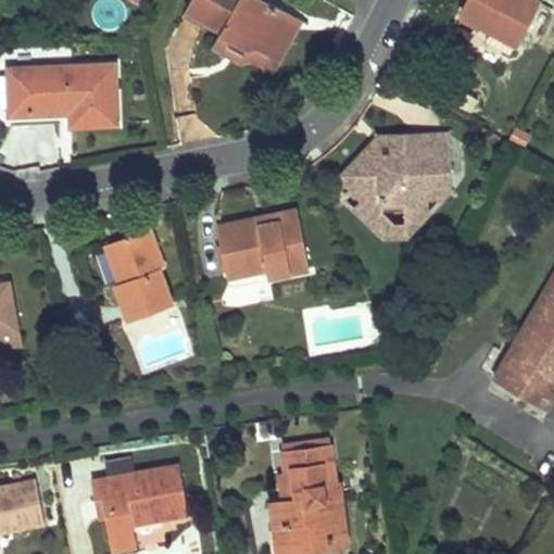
[(188,0),(184,10),(221,29),(212,45),(239,61),(251,58),(262,64),(291,13),(267,0),(188,0)]
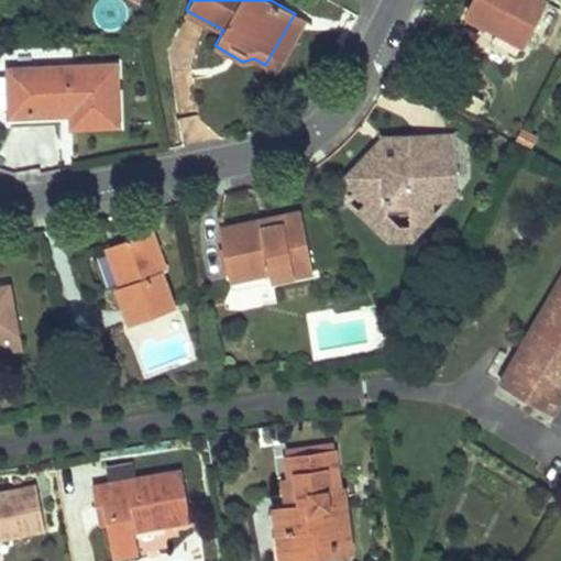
[(473,0),(466,12),(486,23),(490,17),(524,34),(541,0),(473,0)]
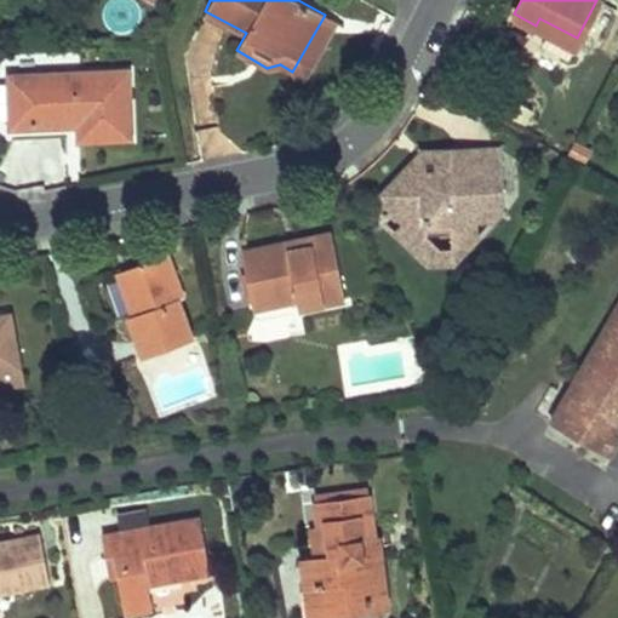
[(514,13),(511,19),(532,30),(536,26),(514,13)]
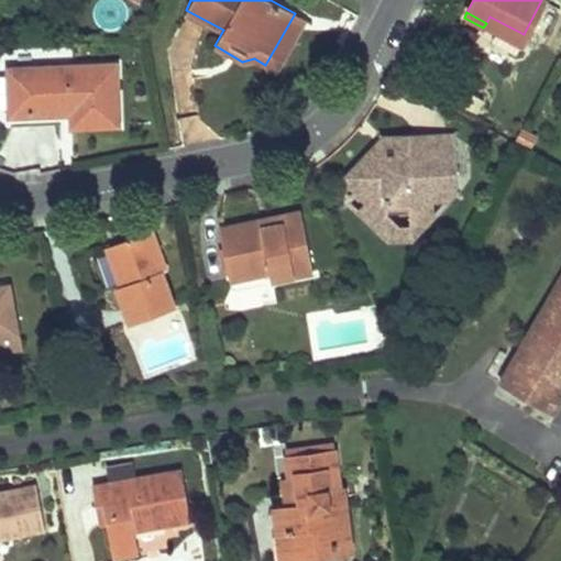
[(295,13),(265,65),(277,73),(306,20),(295,13)]
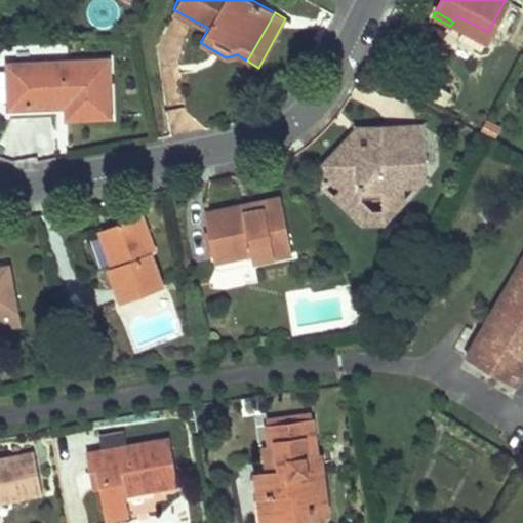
[(456,15),(453,22),(463,26),(460,31),(483,42),(488,32),(456,15)]
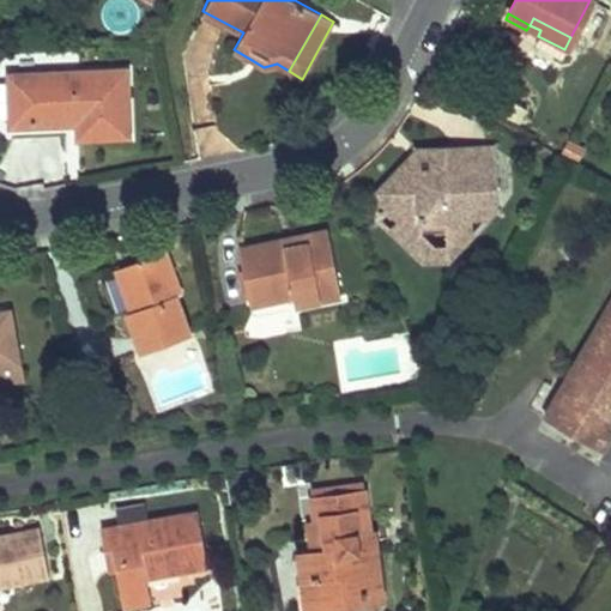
[(5,73),(7,127),(74,123),(74,141),(127,139),(126,68),(5,73)]
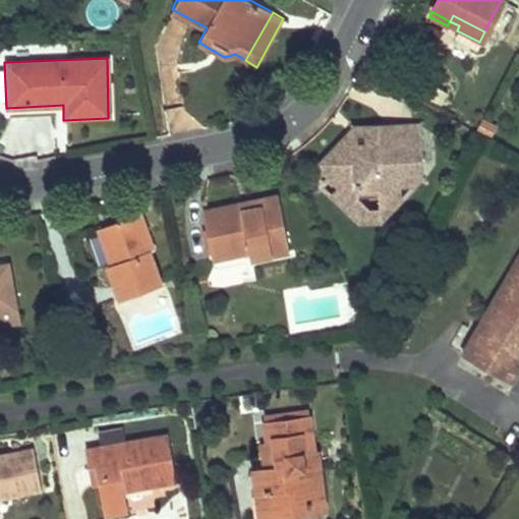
[(320,163),(321,179),(333,177),(339,185),(338,203),(351,202),(356,196),(378,196),(378,208),(392,208),(396,202),(396,182),(414,183),(420,177),(419,124),(366,125),(366,142),(355,143),(356,137),(343,139),(320,163)]
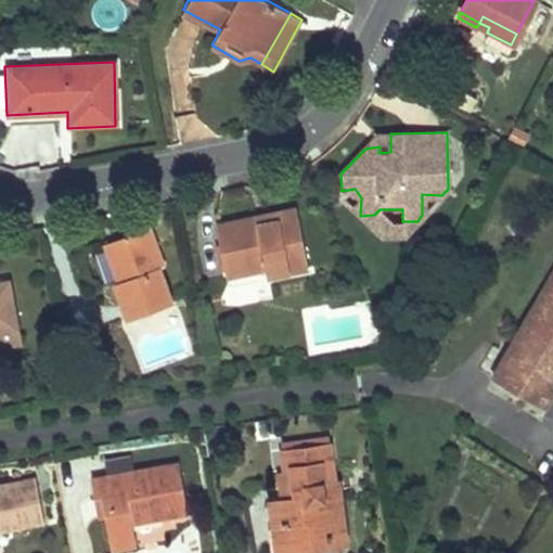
[(377,133),(365,149),(380,146),(378,153),(390,152),(390,133),(377,133)]
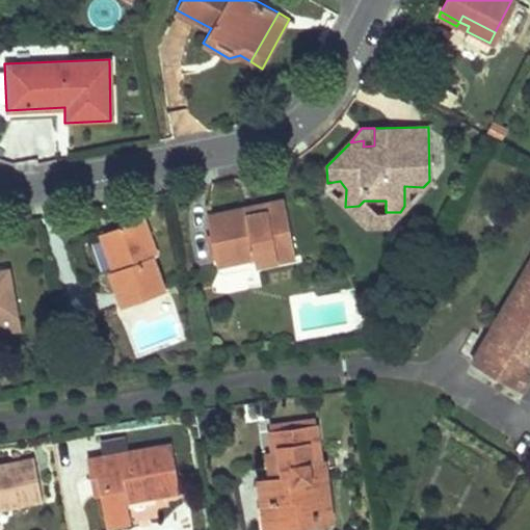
[(327,190),(345,207),(346,189),(340,181),(327,183),(327,190)]
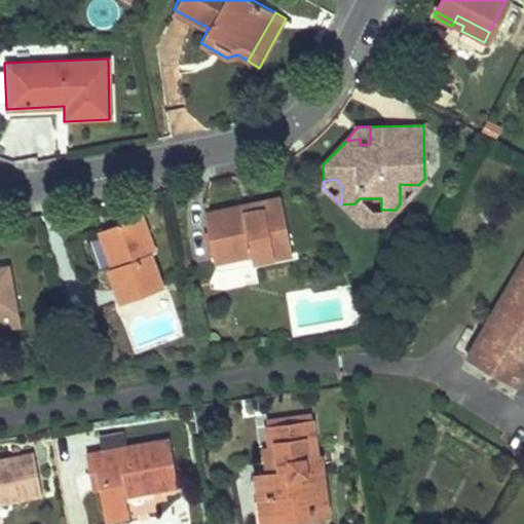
[(400,184),(400,203),(418,185),(400,184)]
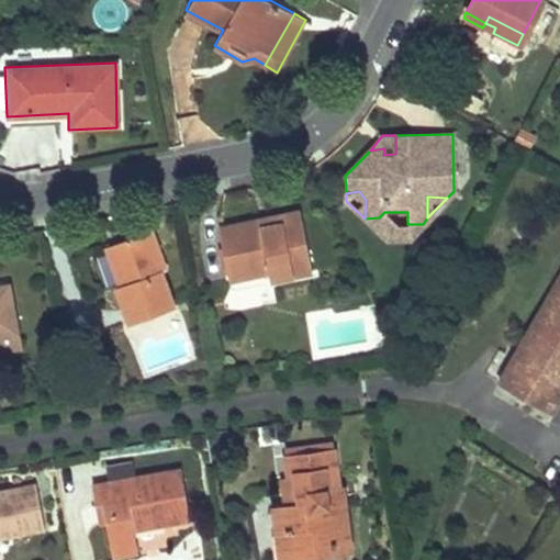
[(260,217),(261,226),(301,219),(299,210),(260,217)]
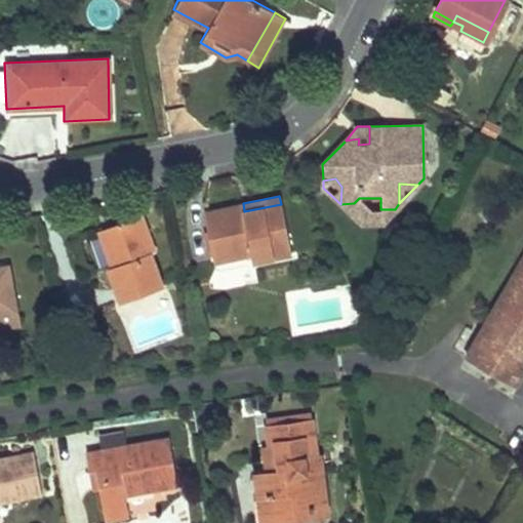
[(205,219),(215,266),(290,251),(281,204),(244,211),(243,203),(223,207),(224,215),(205,219)]
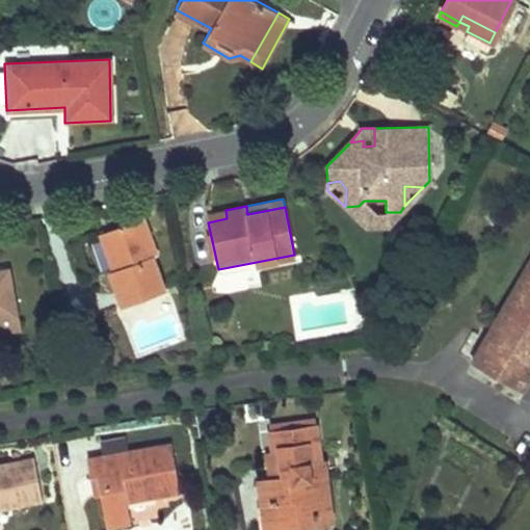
[(365,224),(390,223),(400,212),(386,212),(367,212),(359,206),(345,207),(365,224)]
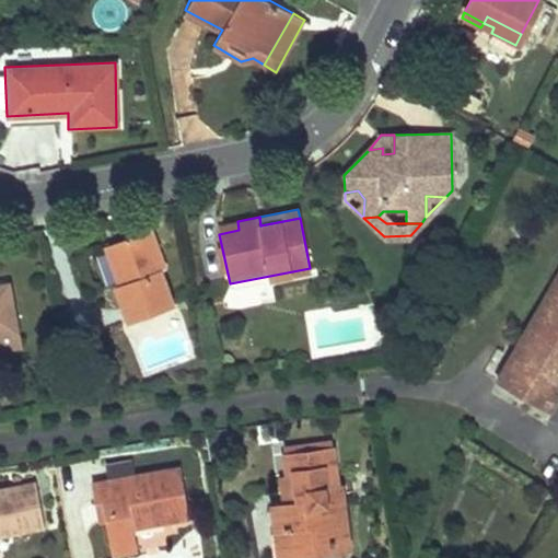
[(217,225),(219,234),(239,230),(237,221),(217,225)]
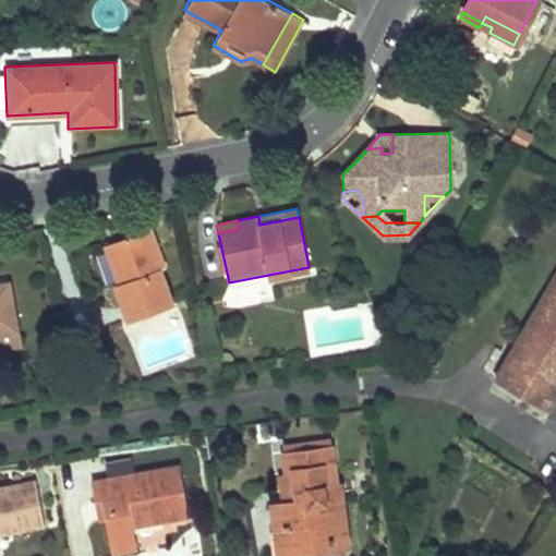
[(113,283),(128,319),(171,303),(158,268),(164,267),(148,227),(111,241),(125,279),(119,281),(113,283)]
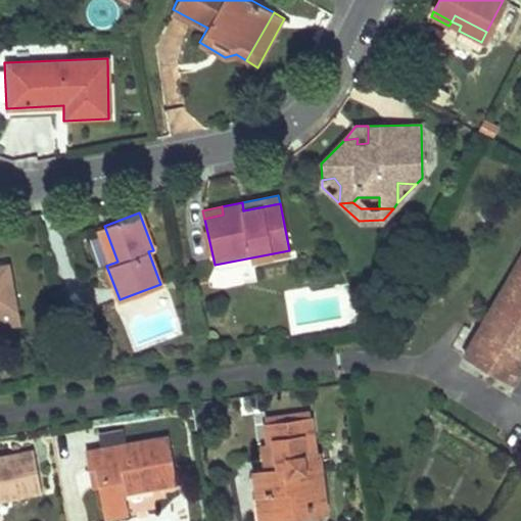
[(111,264),(117,262),(104,226),(99,228),(111,264)]
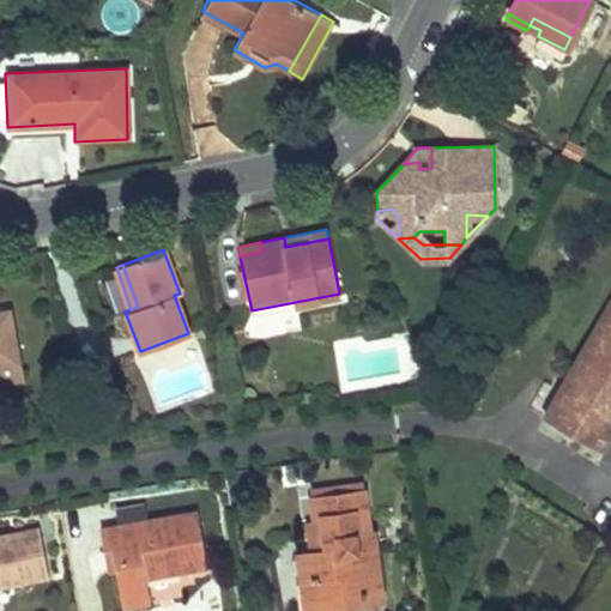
[(610,301),(543,417),(598,451),(610,428),(610,301)]
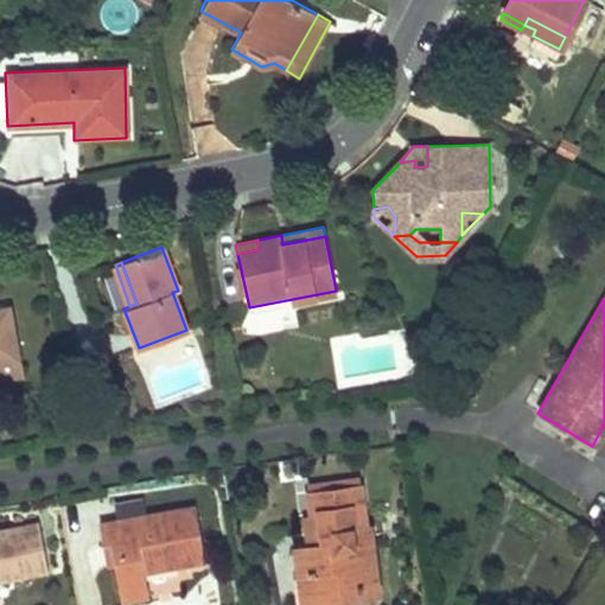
[(0,362),(17,360),(8,309),(0,310),(0,362)]
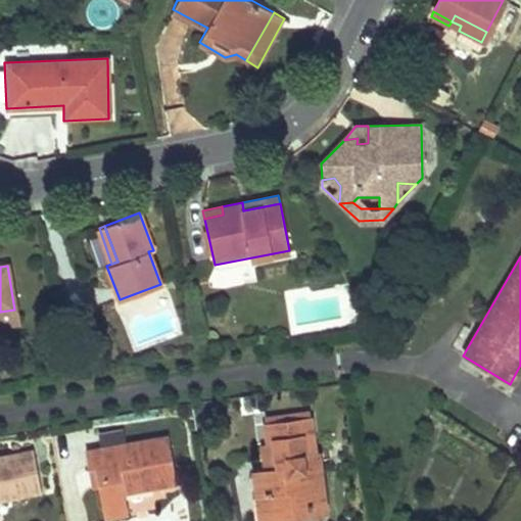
[(14,310),(0,312),(0,328),(16,325),(14,310)]
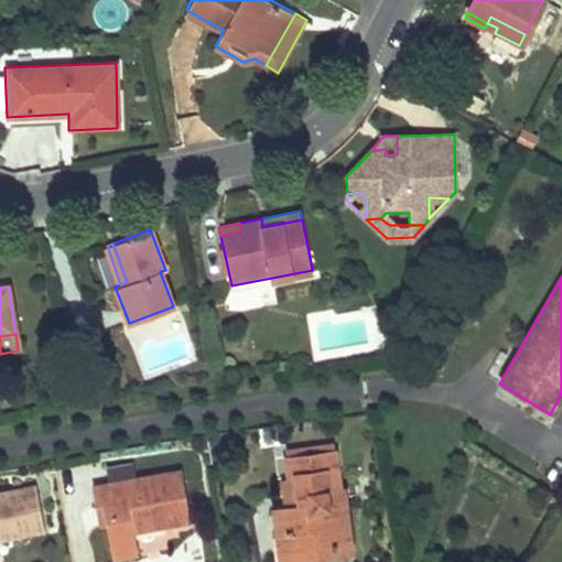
[(333,447),(324,450),(326,463),(335,462),(333,447)]
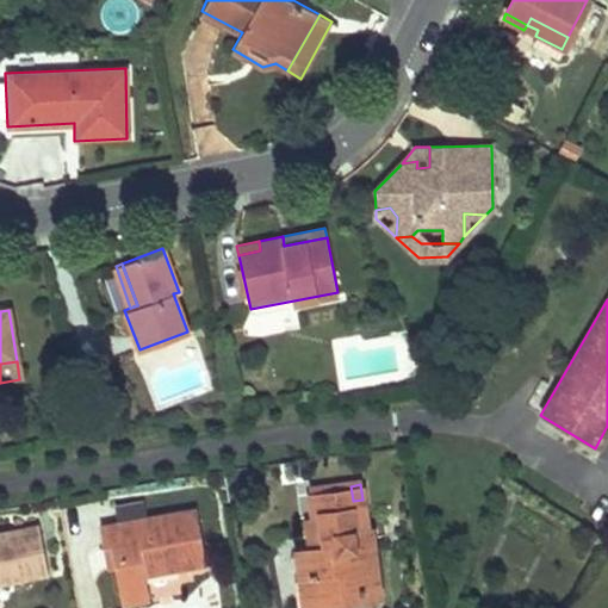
[(297,546),(304,607),(363,599),(361,587),(373,585),(363,500),(353,501),(351,486),(308,492),(310,515),(320,514),(324,541),(309,544),(297,546)]
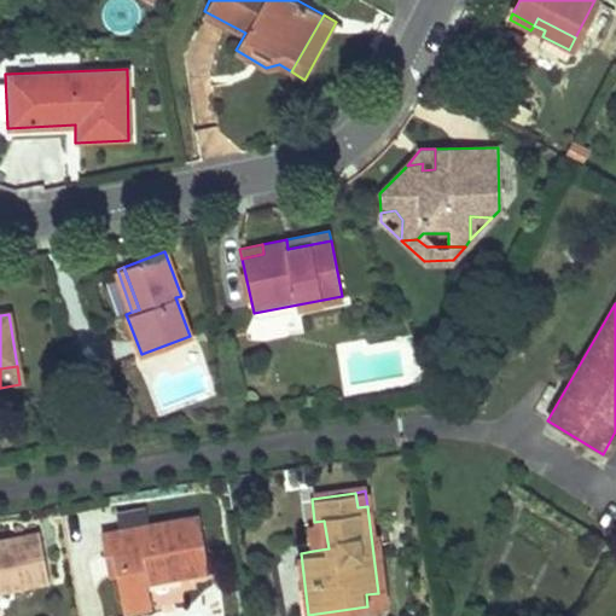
[(102,533),(105,556),(112,553),(116,571),(123,611),(151,606),(147,582),(208,571),(197,515),(102,533)]
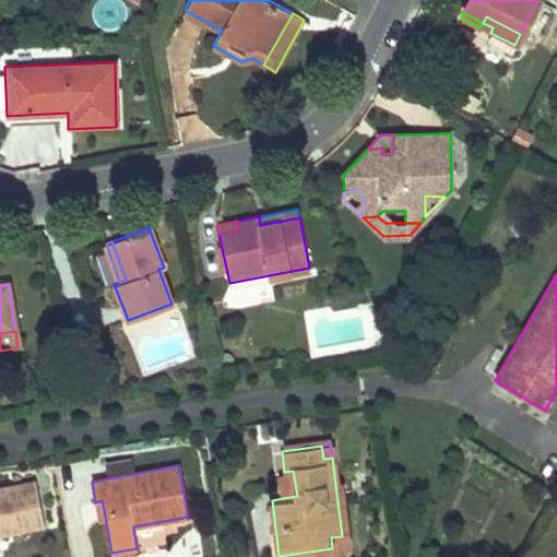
[(280,473),(283,498),(297,496),(293,471),(284,472),(280,473)]
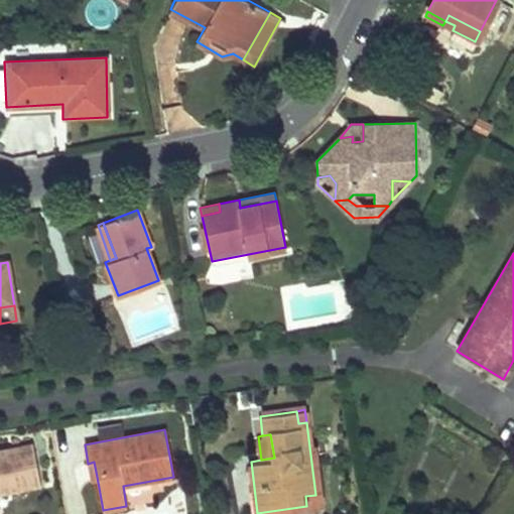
[(0,485),(1,485),(1,492),(39,484),(32,444),(0,451),(0,485)]
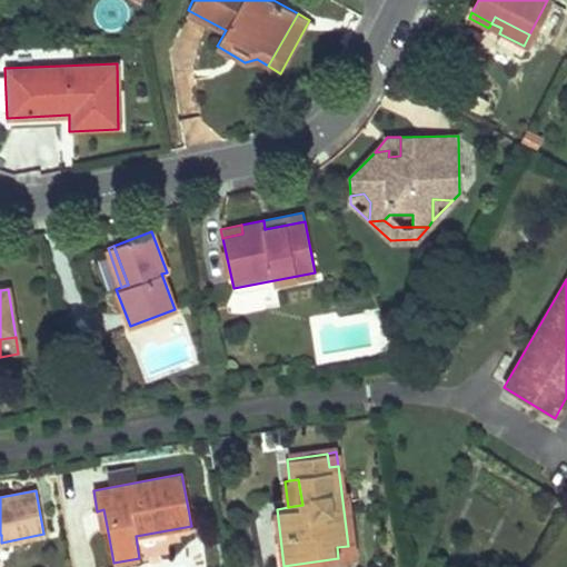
[(97,511),(99,527),(107,526),(103,509),(97,511)]
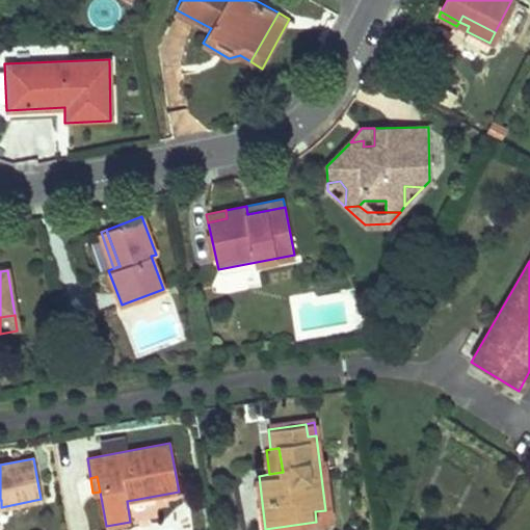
[(315,511),(316,522),(327,521),(325,510),(315,511)]
